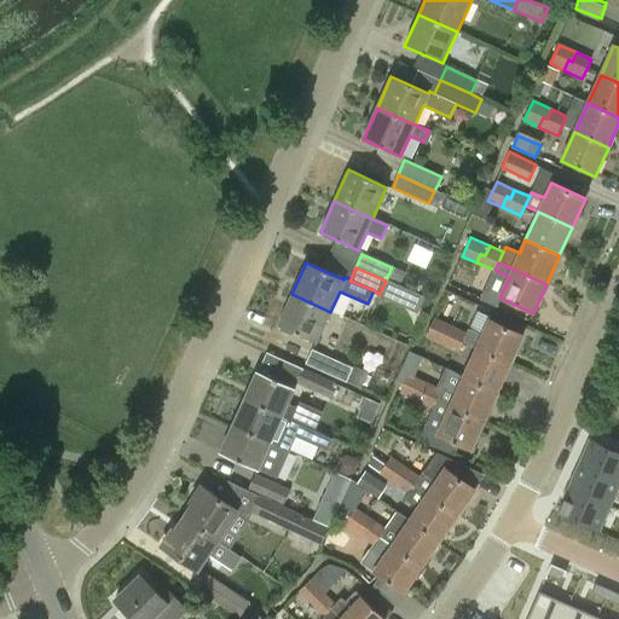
[(424,298),(386,281),(380,294),(417,312),(424,298)]
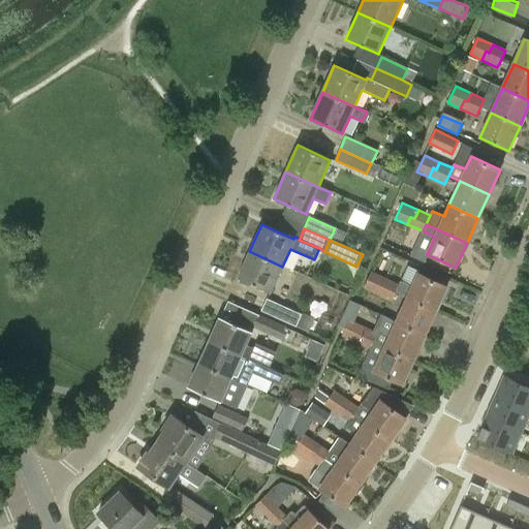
[(282,267),(249,251),(238,278),(270,292),(282,267)]
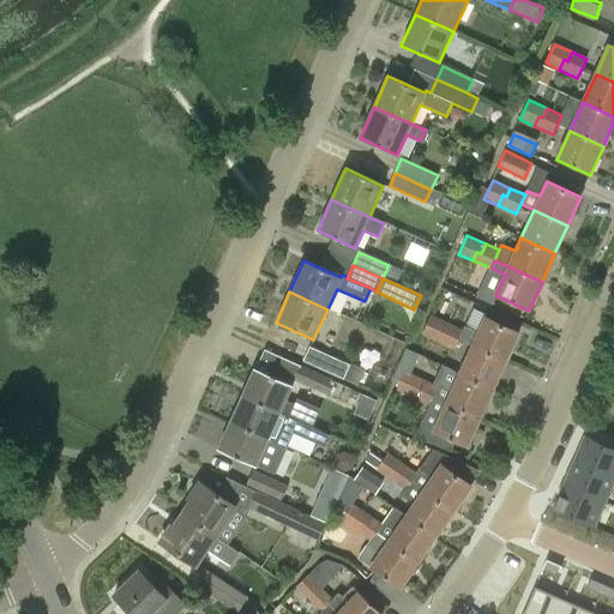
[(422,335),(435,341),(440,331),(444,333),(449,324),(431,315),(422,335)]
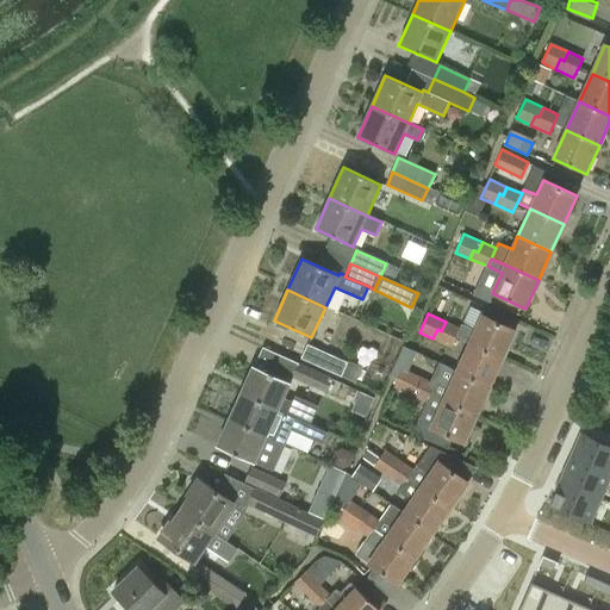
[(468,343),(503,359),(516,330),(481,315),(475,329),(462,323),(460,328),(456,337),(468,343)]
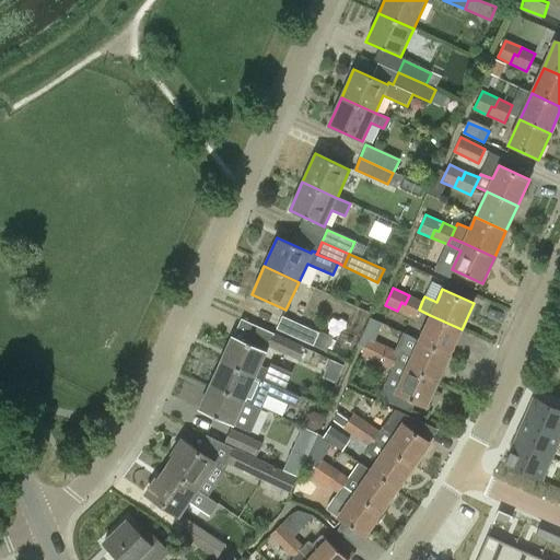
[(422,301),(409,295),(405,304),(401,302),(397,311),(415,319),(419,310),(422,301)]
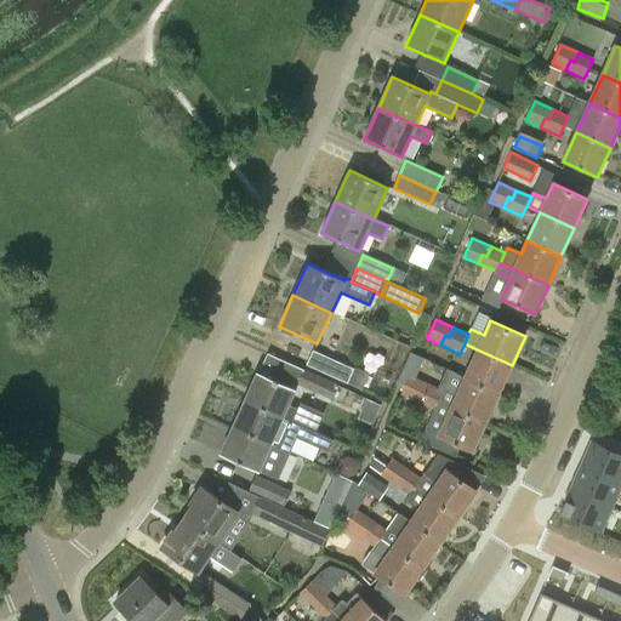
[(512,365),(477,349),(465,379),(499,394),(512,365)]
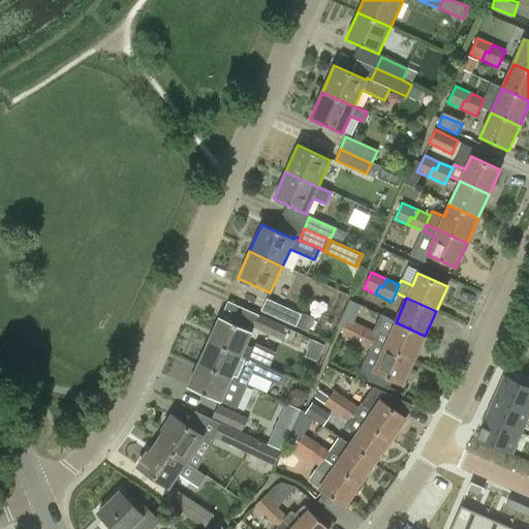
[(296,327),(301,315),(267,300),(261,311),(296,327)]
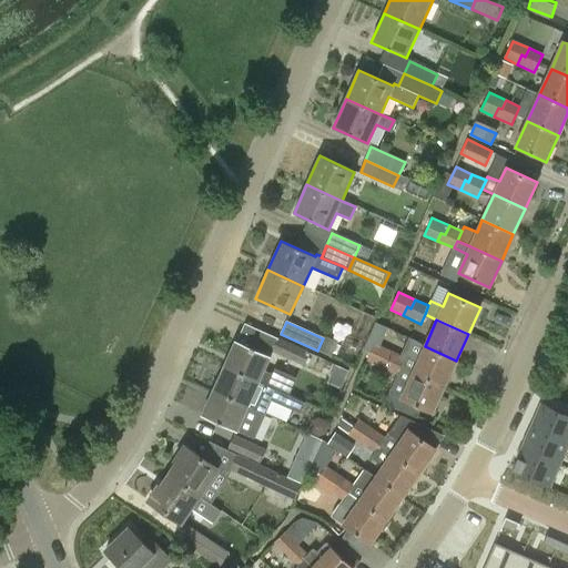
[(277,338),(272,352),(304,366),(310,353),(277,338)]
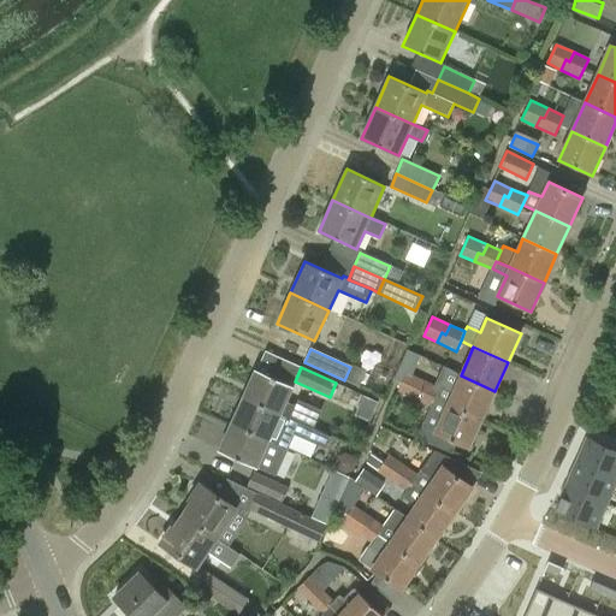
[(254,372),(243,397),(280,414),(292,389),(254,372)]
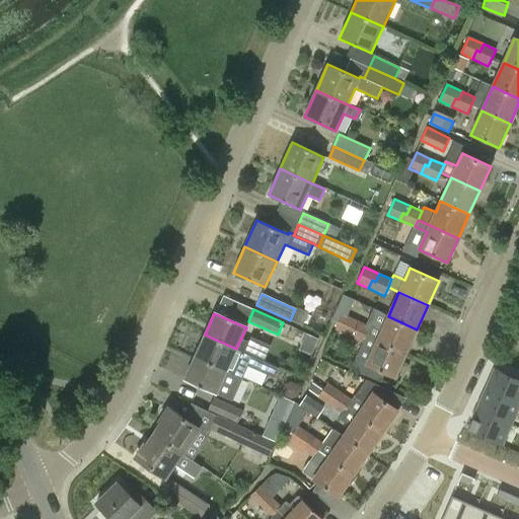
[(336,329),(347,336),(350,328),(354,329),(358,321),(343,314),(336,329)]
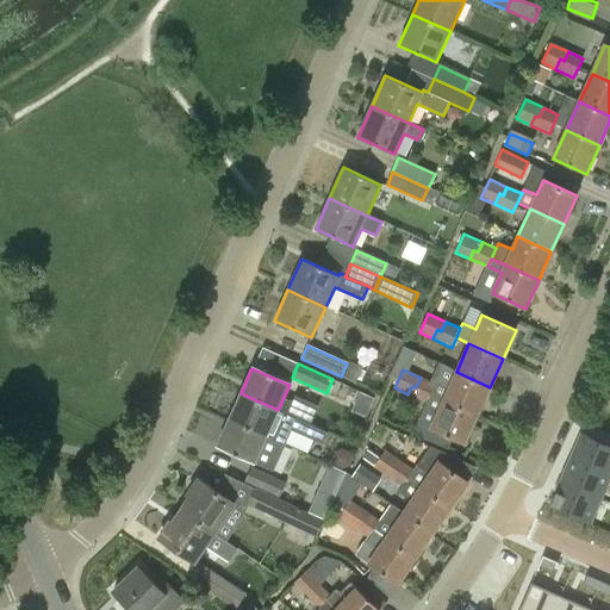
[(443,400),(477,416),(490,387),(456,372),(450,385),(437,379),(435,384),(430,394),(443,400)]
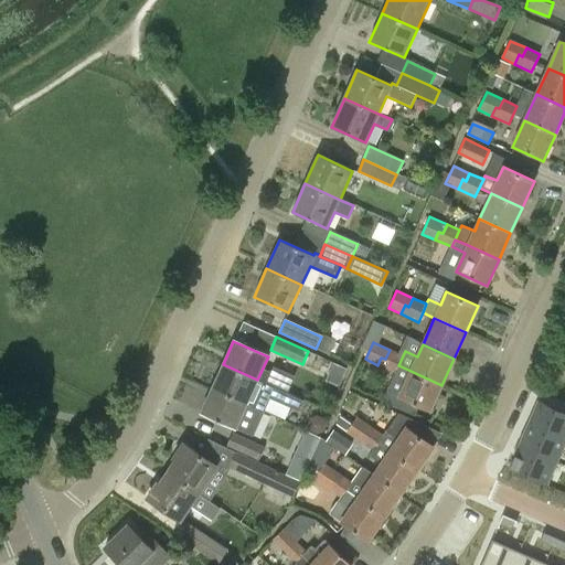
[(403,355),(390,350),(385,359),(381,358),(377,365),(395,373),(398,365),(403,355)]
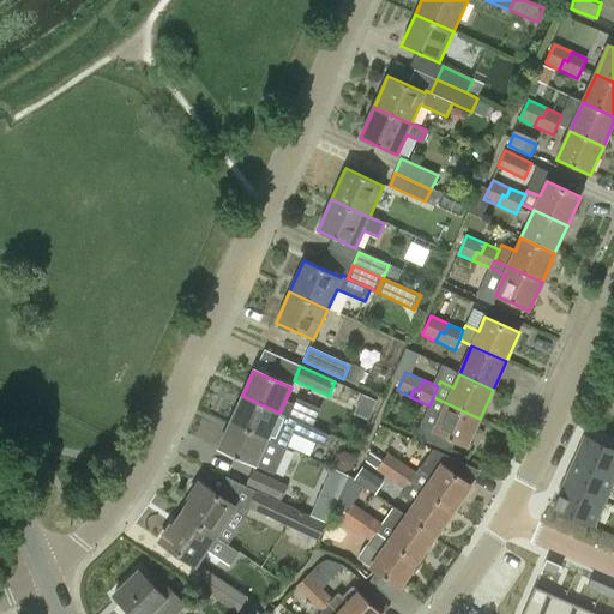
[(280,413),(242,396),(230,421),(268,439),(284,446),(287,446),(293,432),(324,446),(329,434),(280,413)]
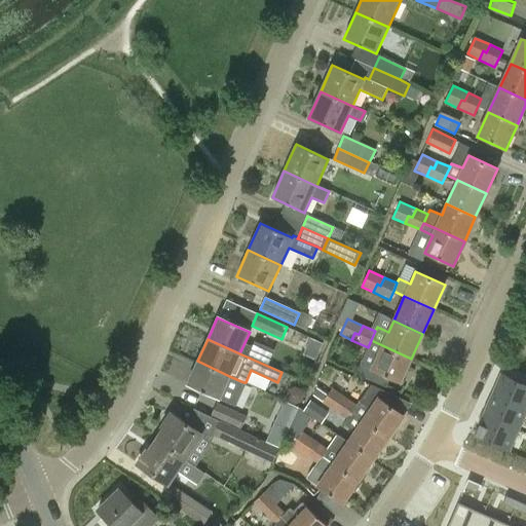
[(382,345),(371,340),(368,347),(361,365),(371,370),(390,378),(400,382),(411,359),(382,345)]
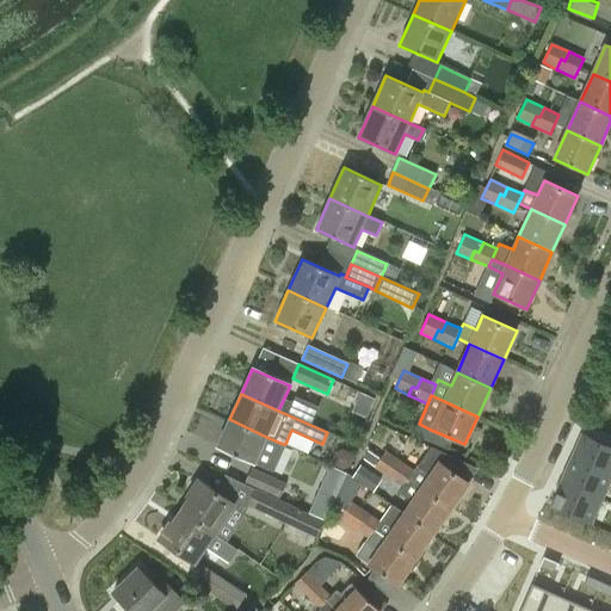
[(285,444),(283,444),(266,437),(229,419),(218,445),(273,469),(285,444)]
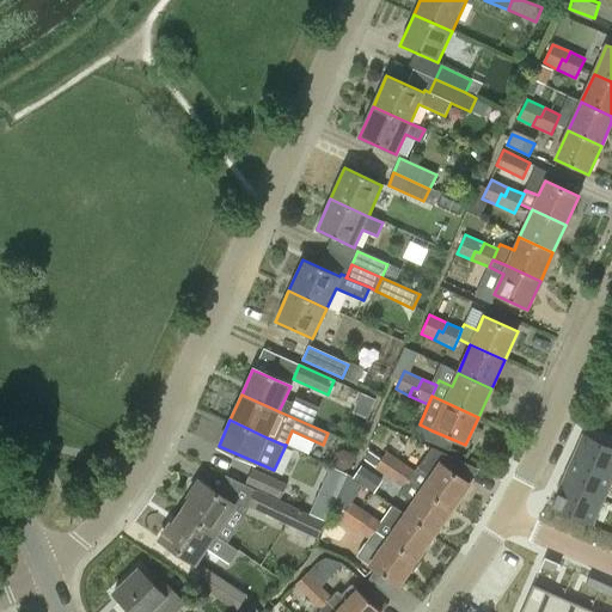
[(454,440),(432,430),(427,440),(450,451),(454,440)]
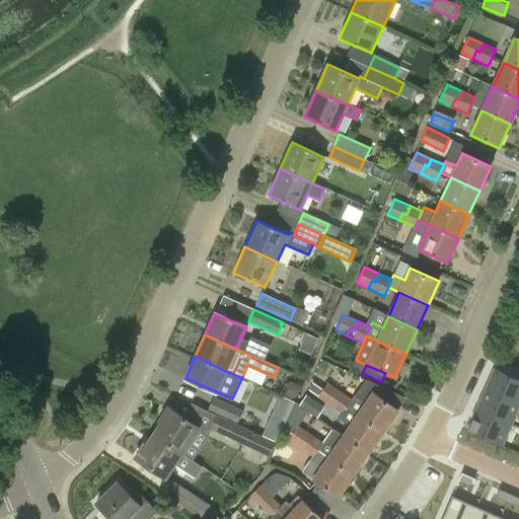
[(518,378),(495,368),(487,388),(518,402),(518,378)]
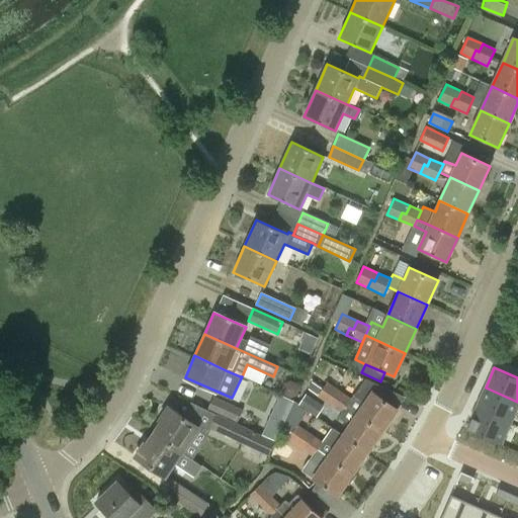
[(320,393),(328,378),(318,372),(310,387),(320,393)]
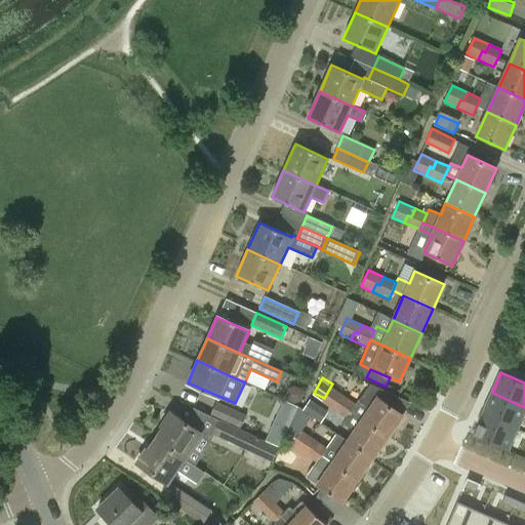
[(331,388),(326,395),(321,402),(332,410),(337,403),(340,405),(346,398),(331,388)]
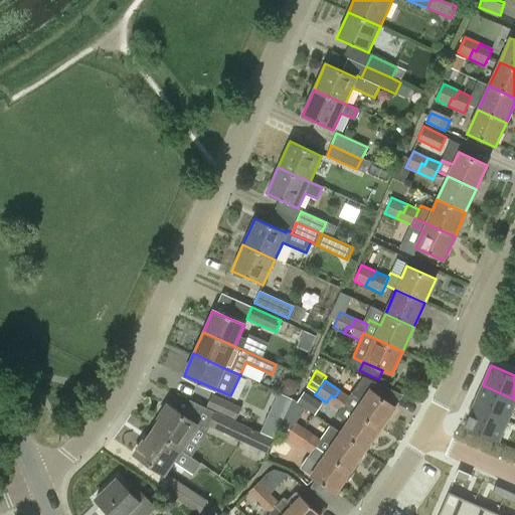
[(514,399),(483,385),(473,406),(507,421),(514,402),(514,399)]
